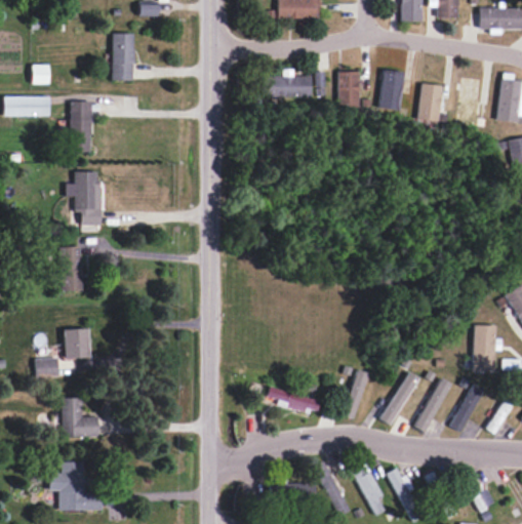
[(319,19),(319,0),(277,0),(277,18),(319,19)]
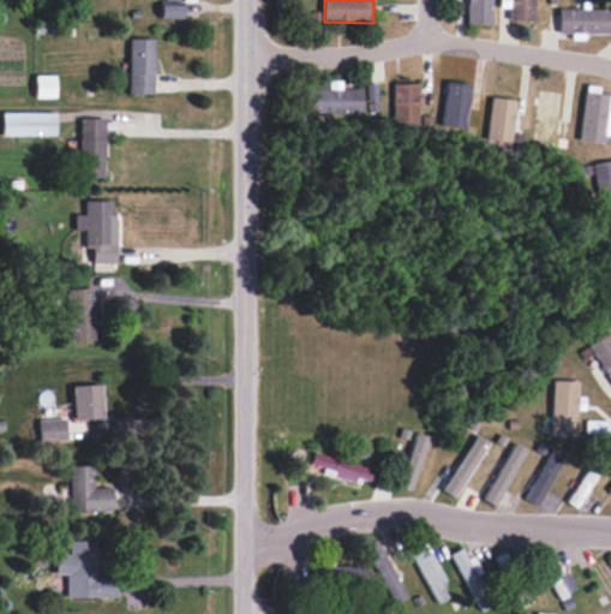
[(493,25),(493,0),(469,0),(469,25),(493,25)]
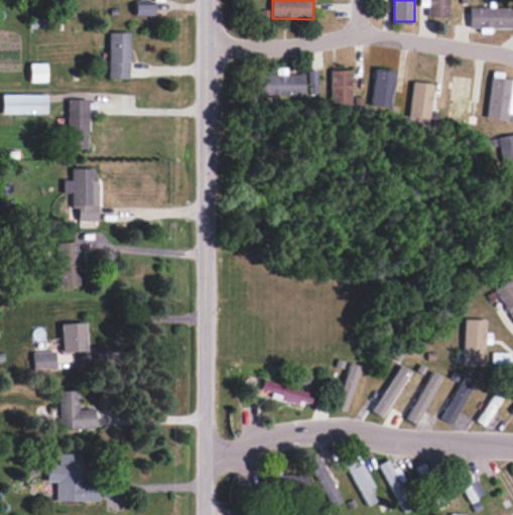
[(450,0),(428,0),(429,18),(451,18),(450,0)]
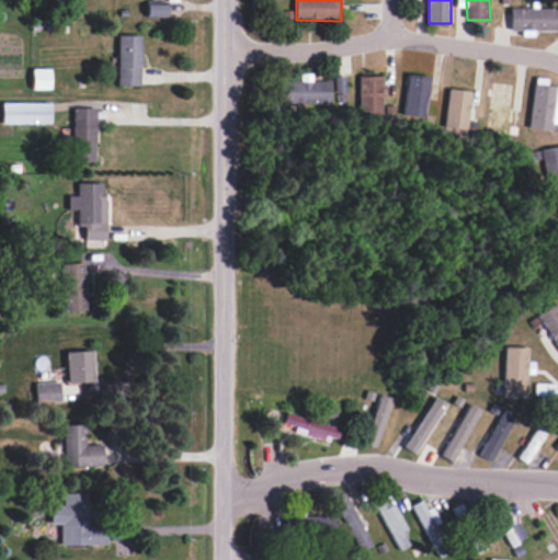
[(148,16),(169,18),(169,6),(148,6),(148,16)]
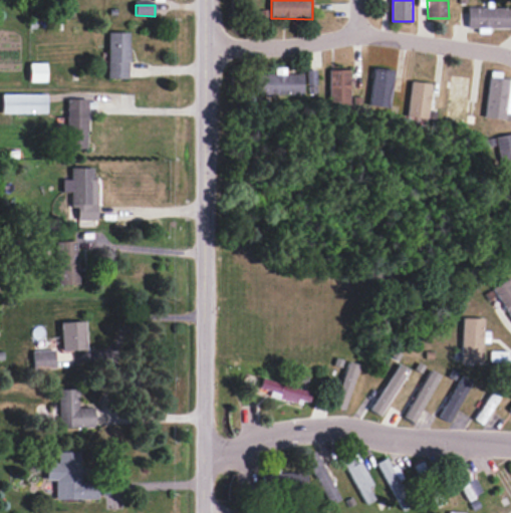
[(510,8),(469,8),(469,28),(510,29),(510,8)]
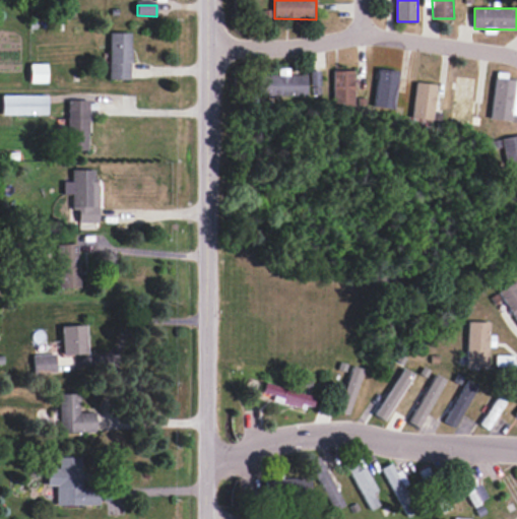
[(111,79),(132,80),(133,34),(112,34),(111,79)]
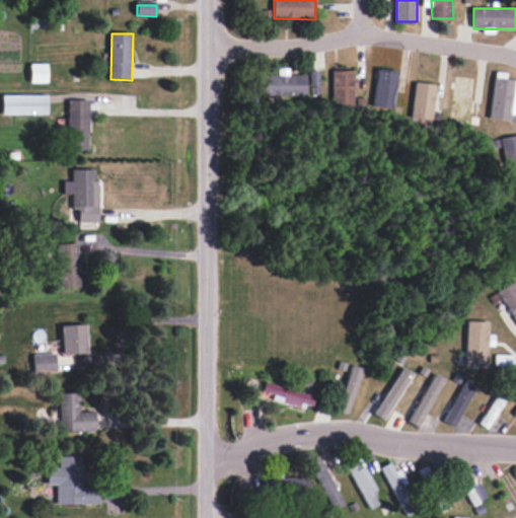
[(49,83),(49,65),(31,65),(31,83),(49,83)]
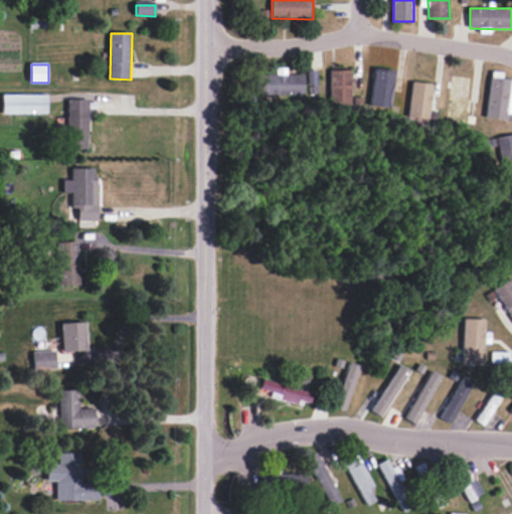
[(305,75),(288,74),(288,68),(278,68),(278,75),(261,75),(261,95),(305,96),(305,75)]
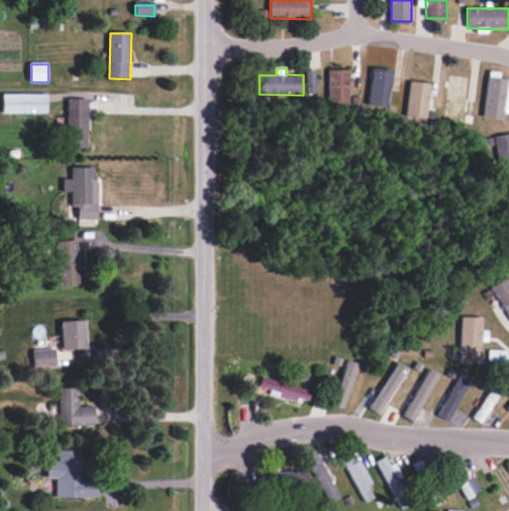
[(393,70),(373,68),(370,106),(390,108),(393,70)]
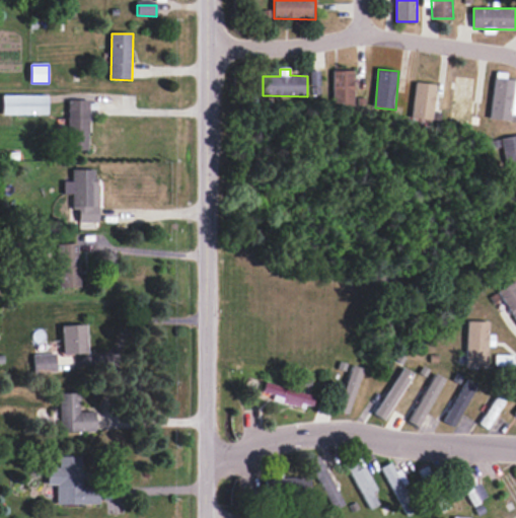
[(320,71),(312,71),(312,87),(321,86),(320,71)]
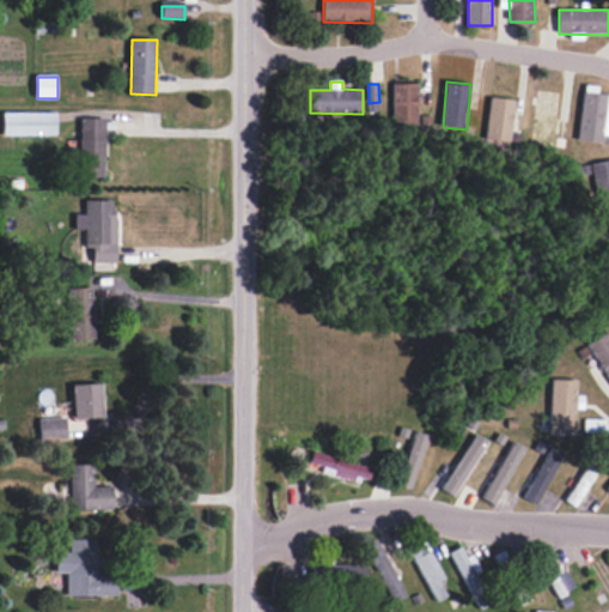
[(418,84),(394,84),(395,125),(419,123),(418,84)]
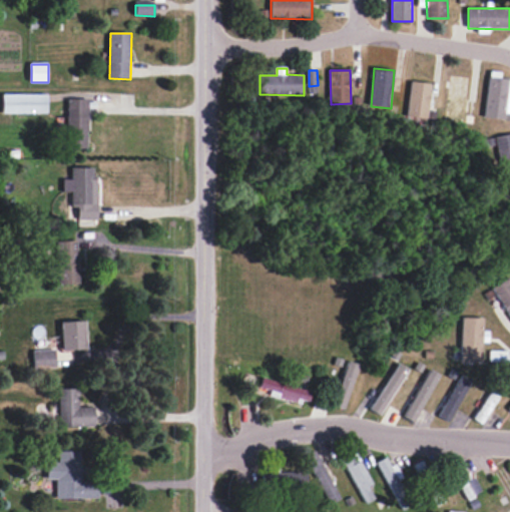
[(446,121),(466,123),(471,77),(451,75),(446,121)]
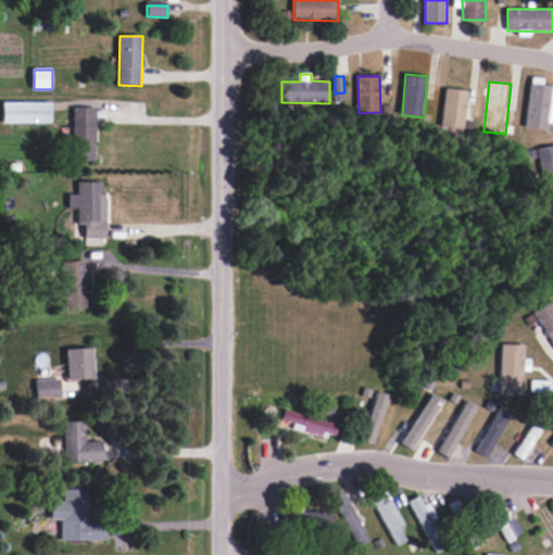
[(442,128),(466,129),(468,90),(444,89),(442,128)]
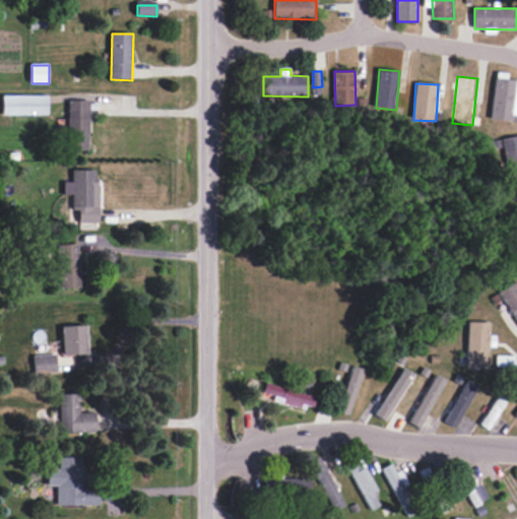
[(49,115),(49,96),(3,96),(3,115),(49,115)]
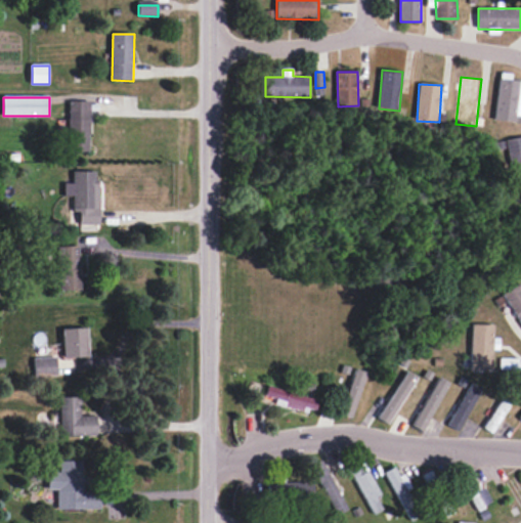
[(91,101),(71,101),(72,151),(91,151),(91,101)]
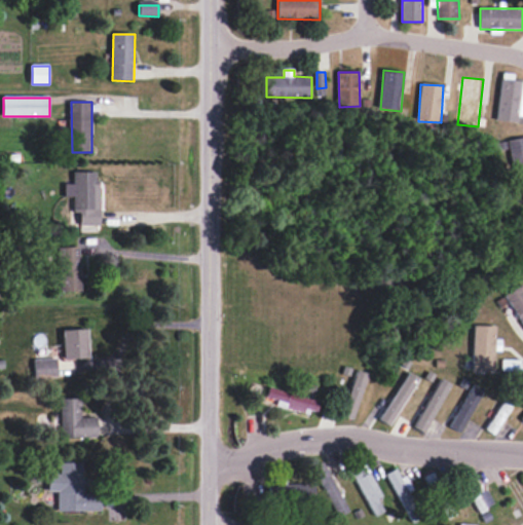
[(522,138),(509,140),(516,188),(522,187),(522,138)]
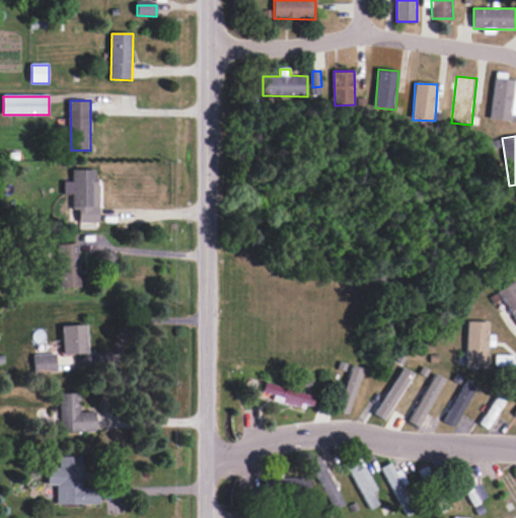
[(98,169),(73,170),(74,210),(81,210),(81,223),(99,223),(98,169)]
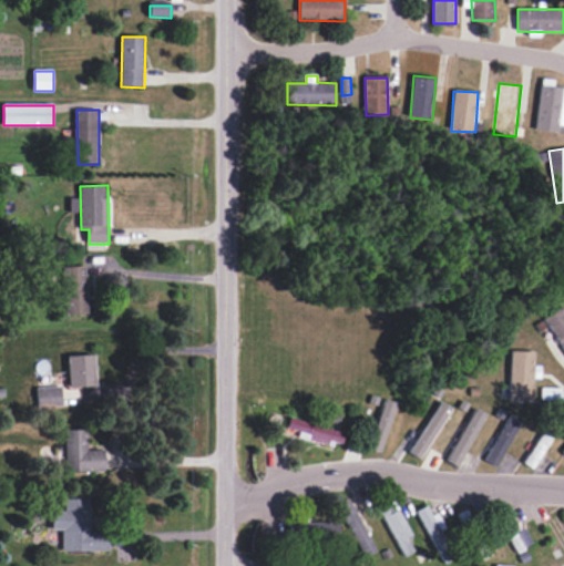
[(67,315),(89,314),(88,267),(65,267),(67,315)]
